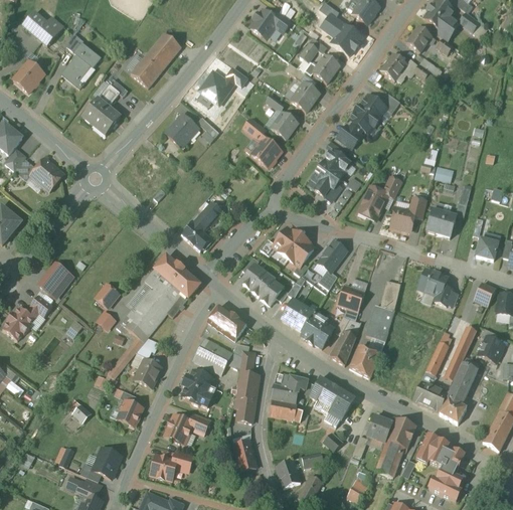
[(367,24),(379,7),(369,0),(353,0),(359,4),(352,14),(367,24)]
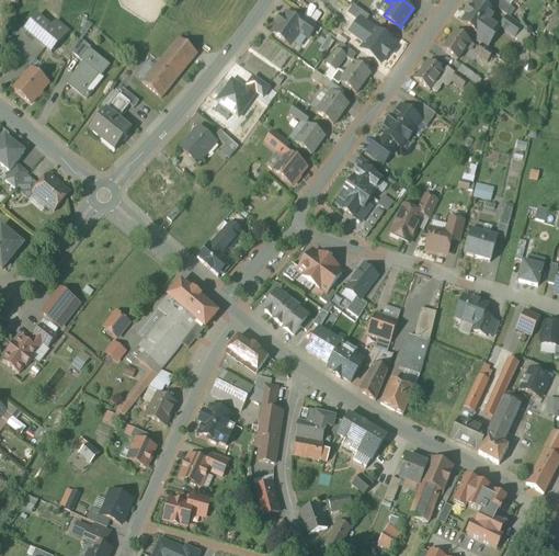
[(469,12),(464,20),(481,33),(478,37),(487,44),(500,26),(489,19),(495,11),(480,0),(476,0),(468,11),(469,12)]
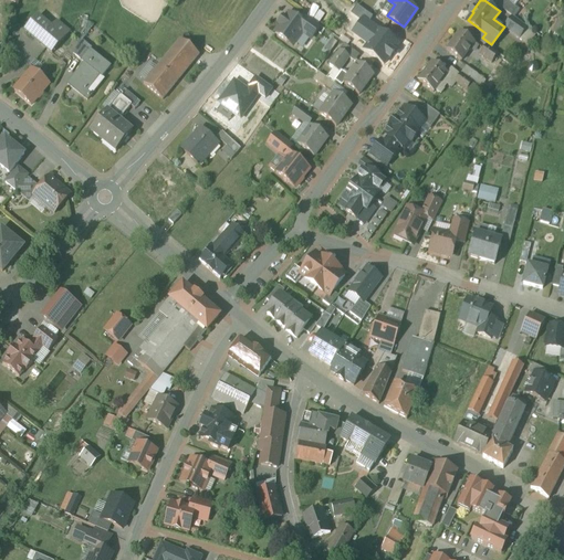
[(502,0),(500,3),(514,13),(520,6),(512,0),(502,0)]
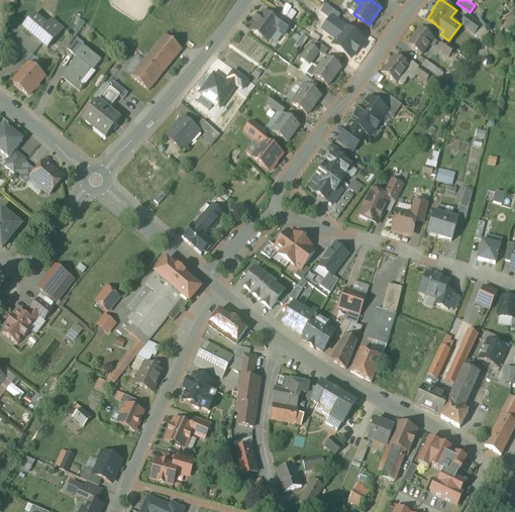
[(278,24),(280,21),(274,16),(265,10),(261,14),(260,13),(254,19),(256,21),(251,27),(267,38),(278,24)]
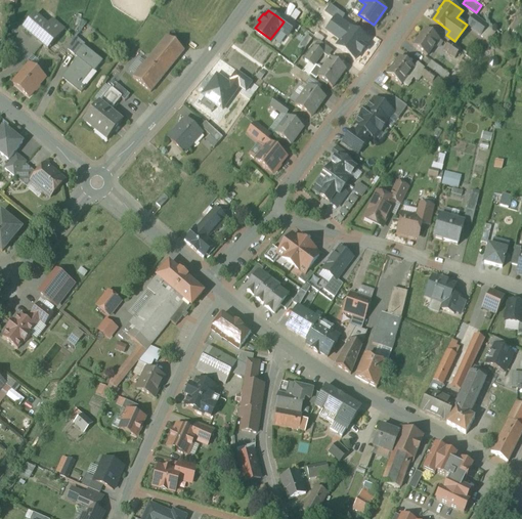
[(297,22),(281,10),(277,16),(284,22),(281,25),(290,31),(297,22)]
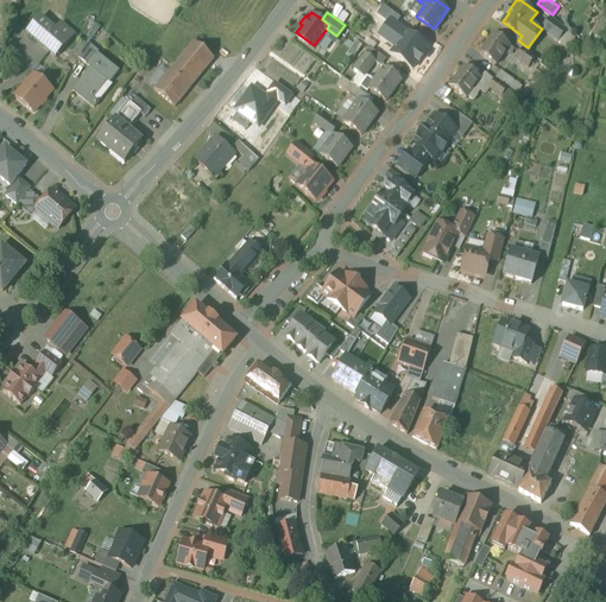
[(396,52),(414,64),(428,44),(411,32),(415,26),(395,12),(387,20),(399,29),(396,35),(404,40),(396,52)]
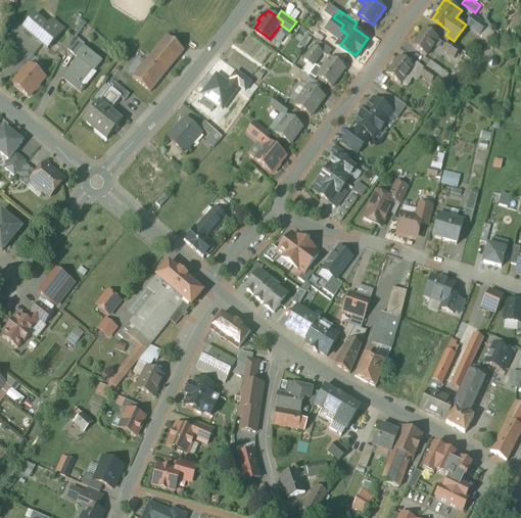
[(35,12),(24,26),(48,46),(65,27),(53,16),(48,22),(35,12)]
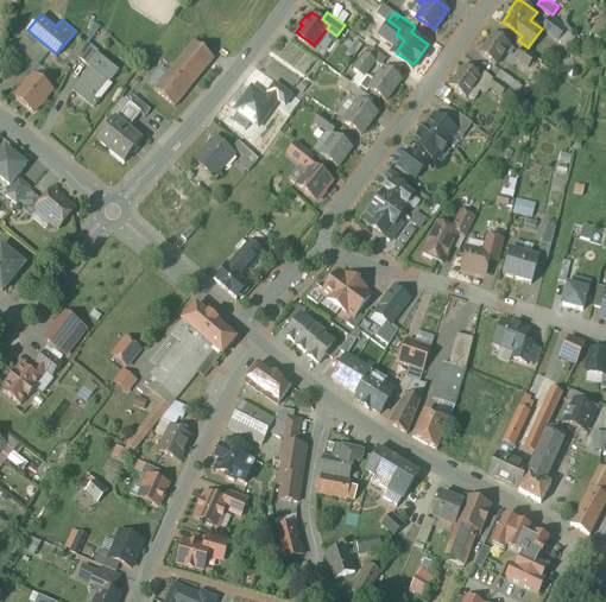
[(550,14),(542,26),(567,44),(575,33),(567,26),(550,14)]
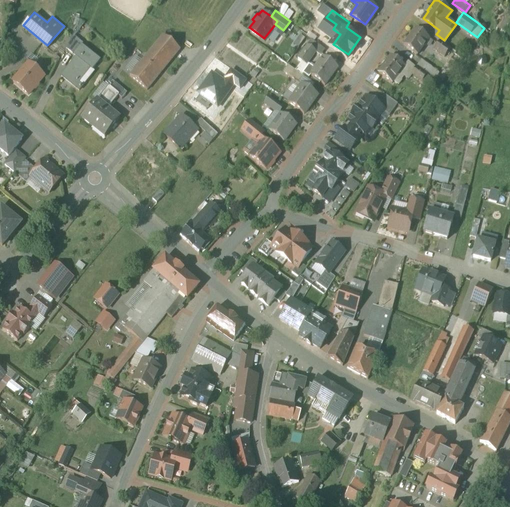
[(404,42),(418,52),(429,36),(416,26),(404,42)]
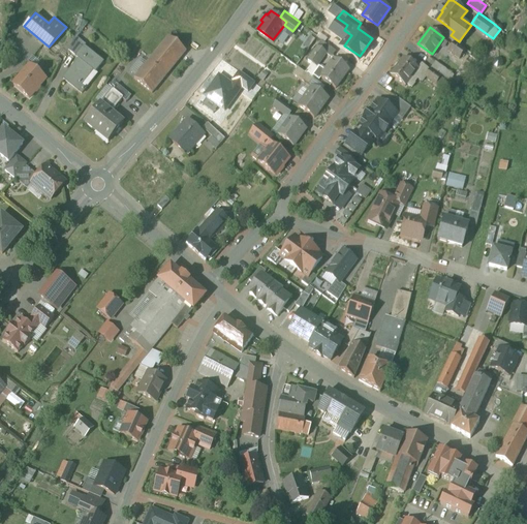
[(134,75),(152,90),(186,49),(174,38),(177,33),(173,29),(134,75)]
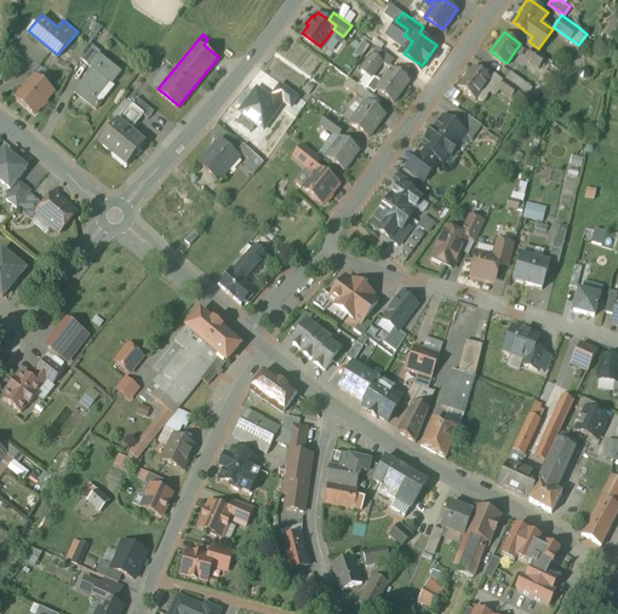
[(401,50),(385,39),(379,47),(392,56),(395,58),(401,50)]
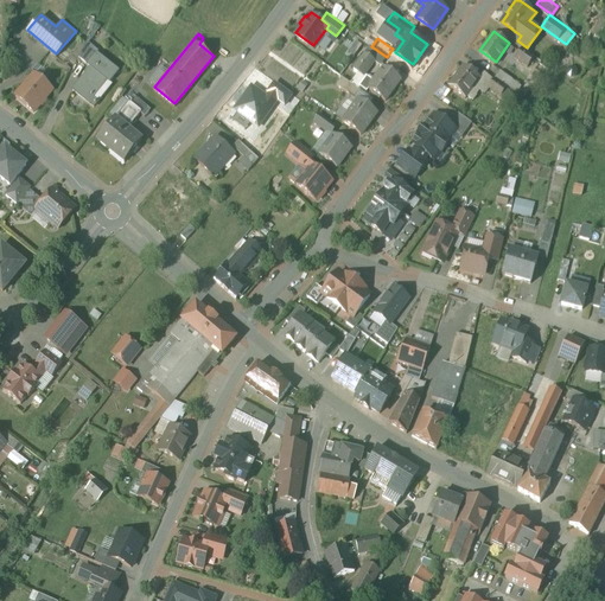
[(80,56),(88,63),(96,52),(97,52),(100,50),(88,39),(80,56)]
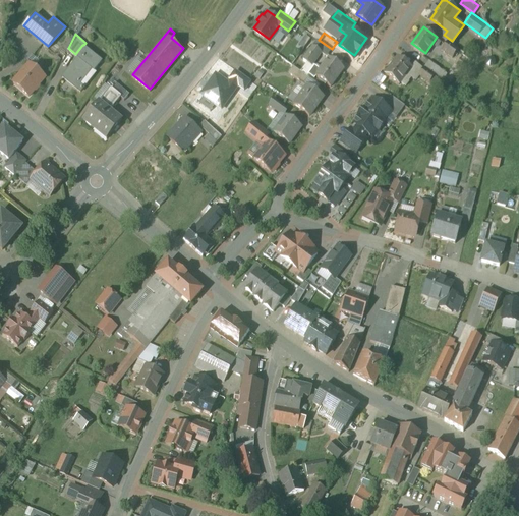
[(316,38),(303,57),(311,63),(321,50),(325,53),(329,47),(319,40),(316,38)]
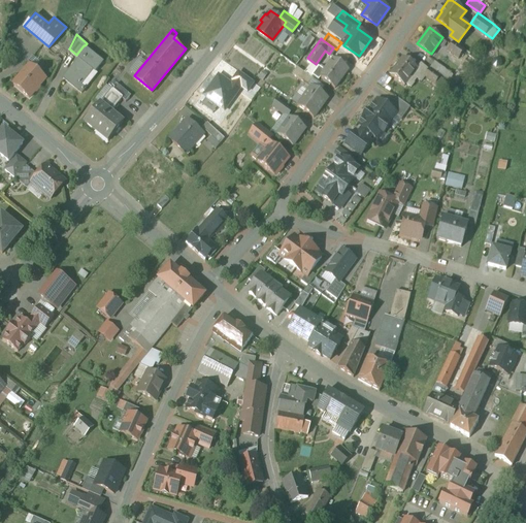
[(454,39),(448,47),(459,56),(464,47),(454,39)]
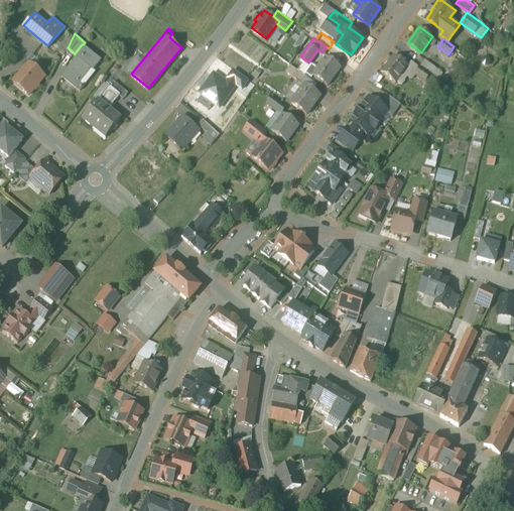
[(71,62),(61,75),(74,84),(89,66),(93,68),(100,58),(83,44),(82,44),(75,53),(78,55),(72,64),(71,62)]
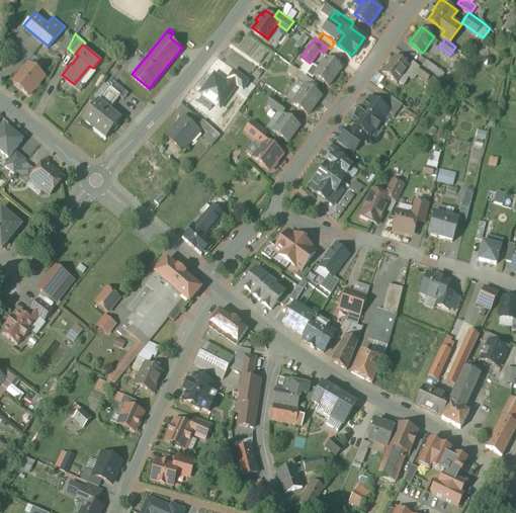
[(459,51),(455,56),(463,62),(467,57),(459,51)]
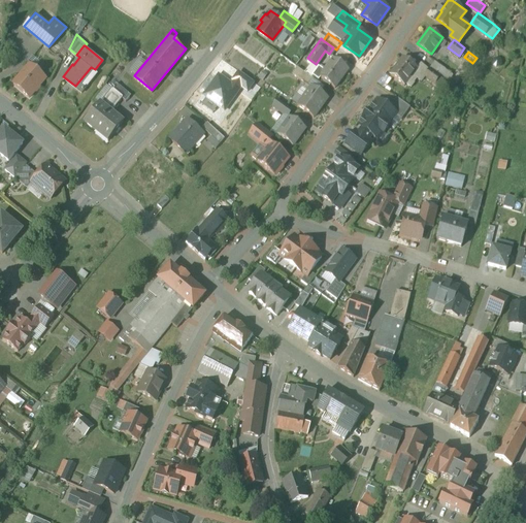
[(418,65),(403,55),(390,72),(404,83),(418,65)]
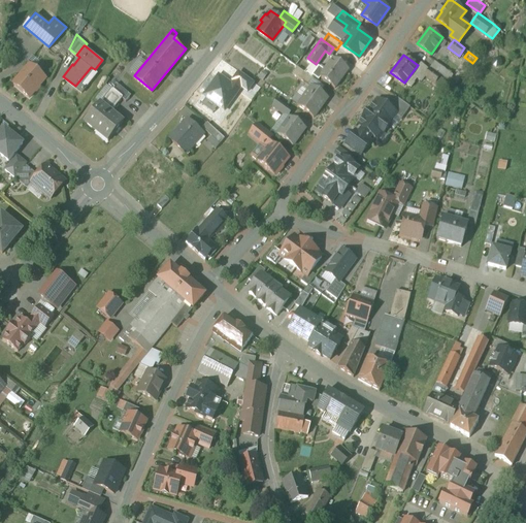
[(335,86),(349,67),(333,56),(324,68),(319,64),(313,73),(319,77),(321,75),(335,86)]
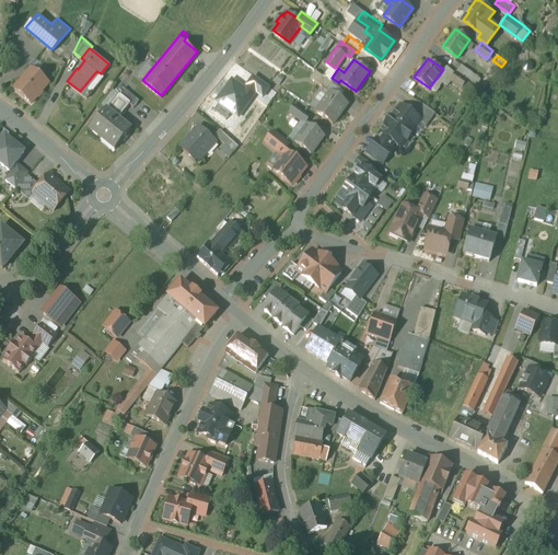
[(462,62),(456,69),(481,87),(485,82),(479,78),(480,76),(462,62)]
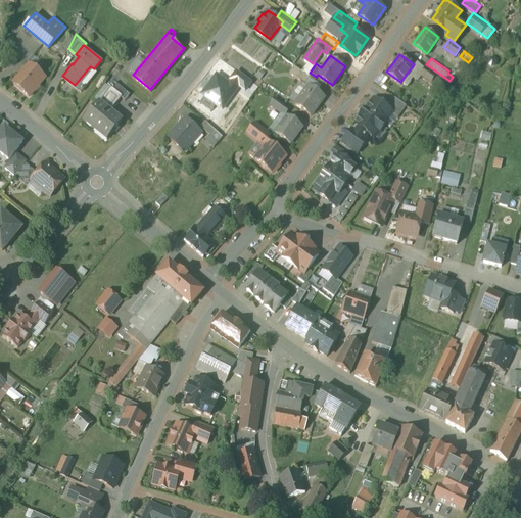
[(30,62),(13,81),(29,94),(34,89),(36,89),(39,85),(39,83),(45,76),(30,62)]
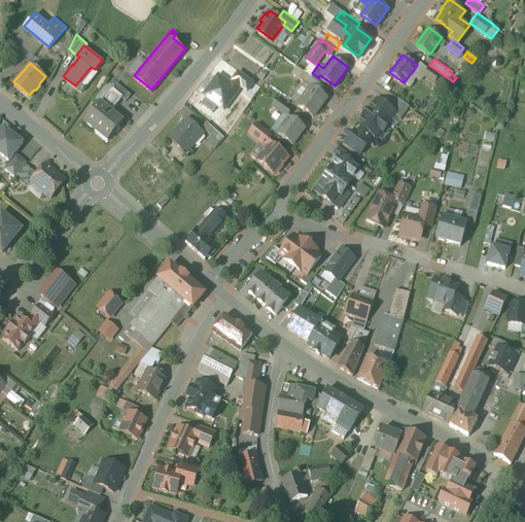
[(296,65),(291,71),(308,82),(312,76),(296,65)]
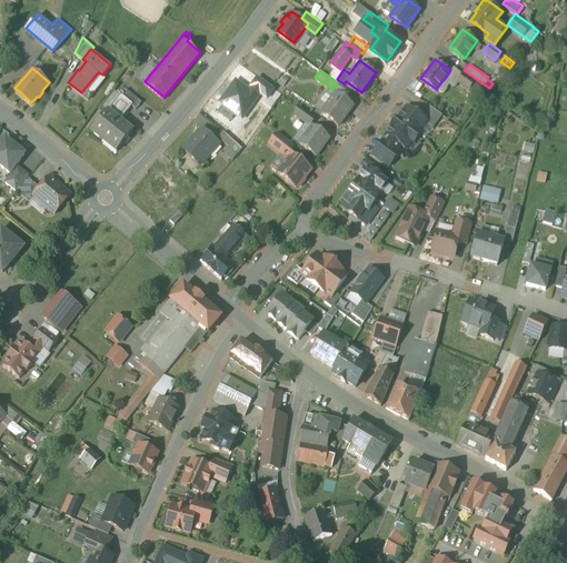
[(463,71),(458,79),(469,87),(475,80),(463,71)]
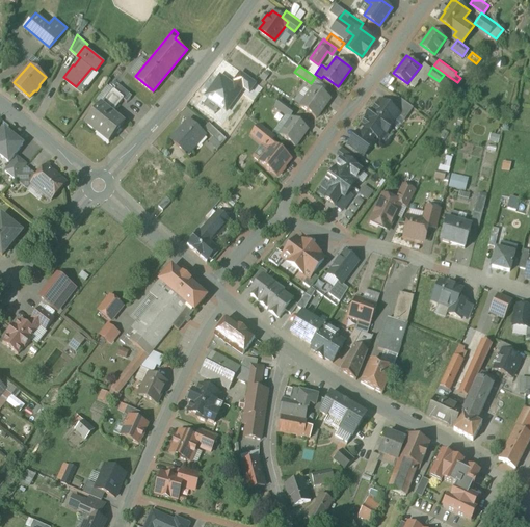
[(117,82),(112,88),(124,97),(127,100),(132,94),(117,82)]
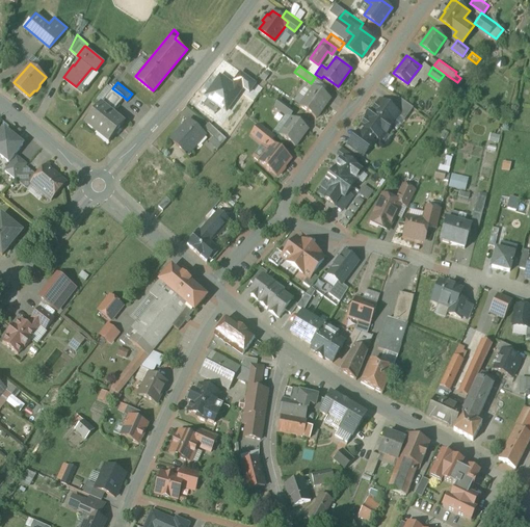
[(316,115),(330,97),(314,84),(305,97),(298,93),(294,99),(300,103),(299,104),(316,115)]
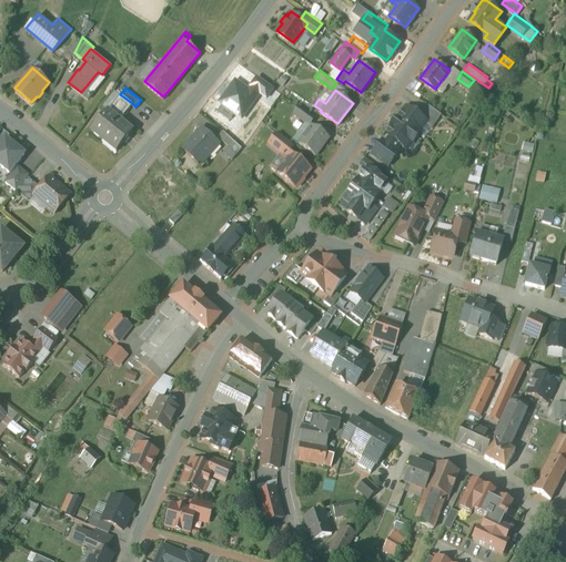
[(120,94),(91,129),(101,136),(103,134),(119,146),(133,129),(120,119),(132,103),(120,94)]
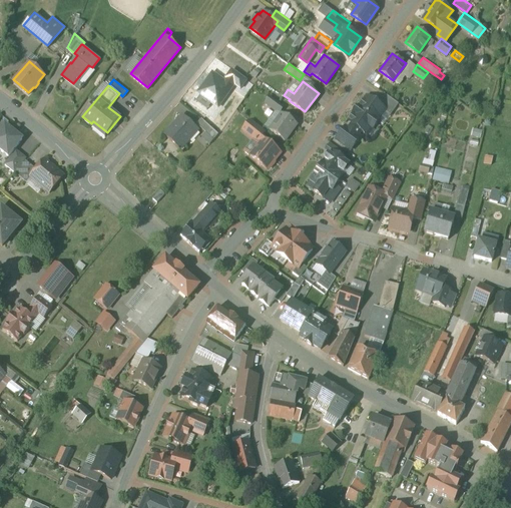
[(363,88),(354,101),(374,116),(384,103),(374,96),(363,88)]
